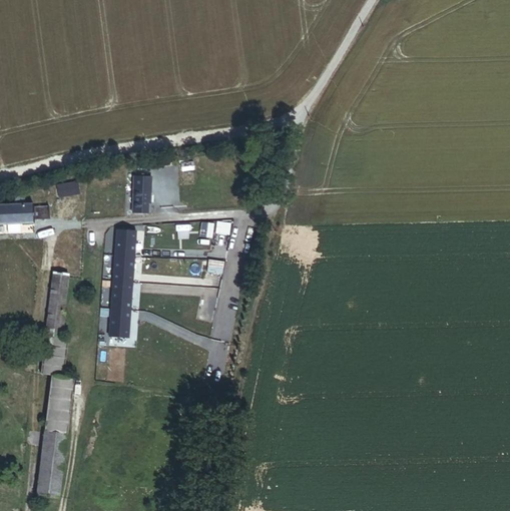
[(150,185),(138,185),(137,209),(149,210),(150,185)]
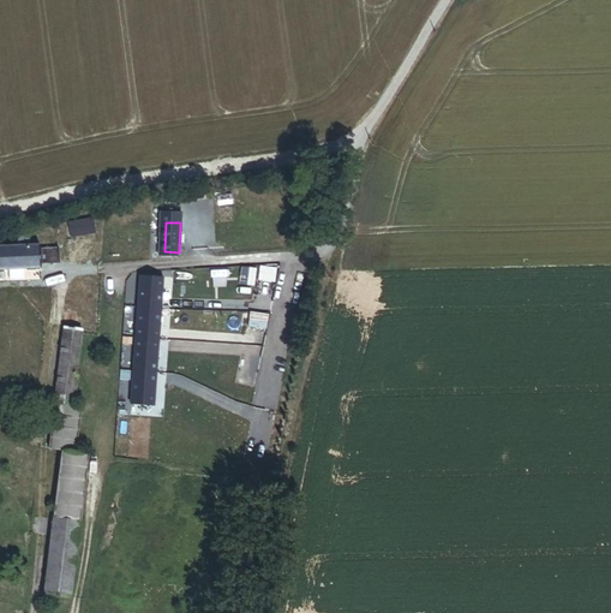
[(0,266),(52,263),(51,243),(0,244),(0,266)]
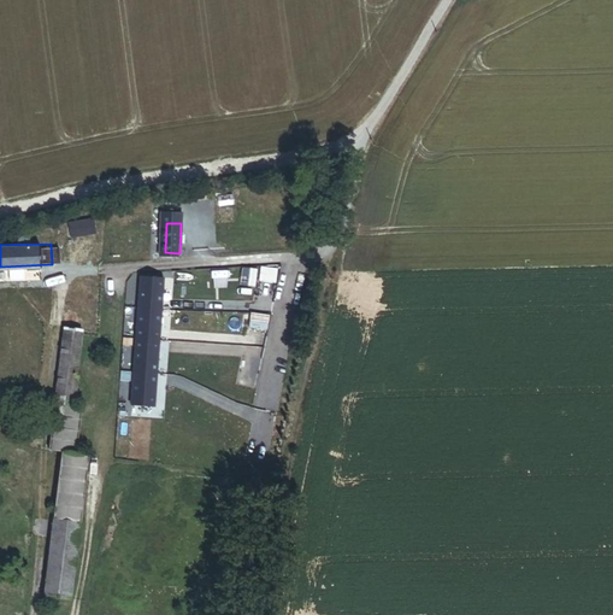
[(131,403),(154,405),(165,275),(142,274),(131,403)]
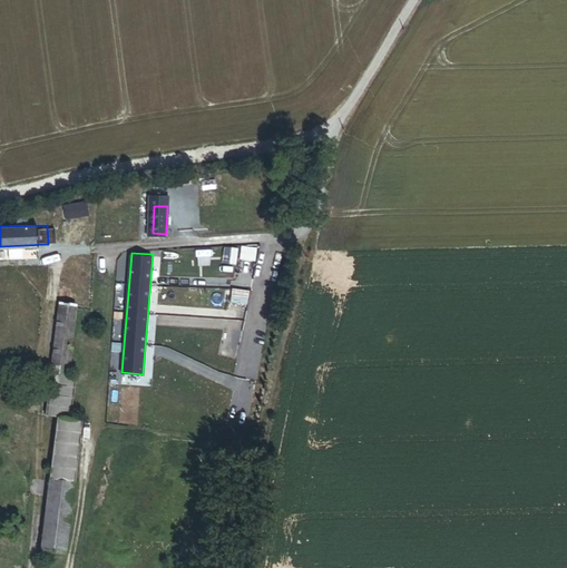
[(50,372),(69,374),(72,345),(70,344),(76,303),(60,301),(50,372)]
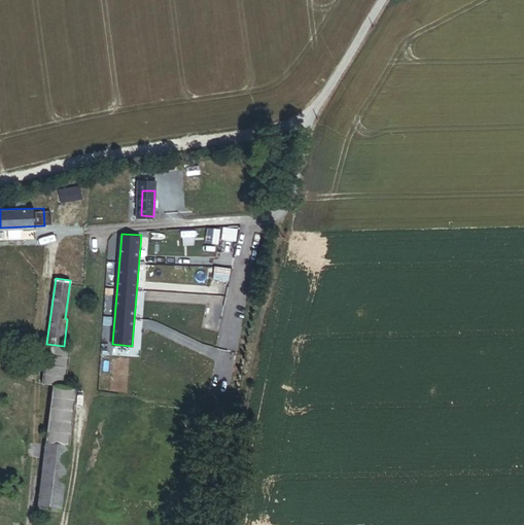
[(45,442),(68,444),(75,388),(64,386),(69,348),(64,346),(46,344),(40,383),(53,385),(45,442)]
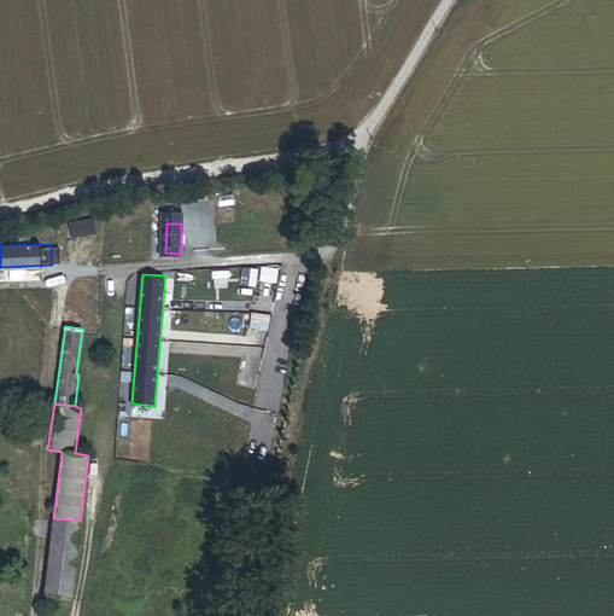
[(70,597),(80,521),(53,518),(42,593),(42,594),(42,596),(44,596),(70,597)]
